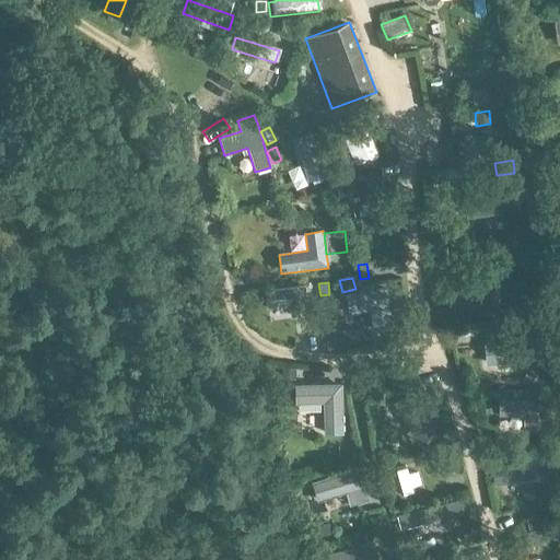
[(305,287),(265,293),(267,310),(289,306),(291,318),(310,316),(305,287)]
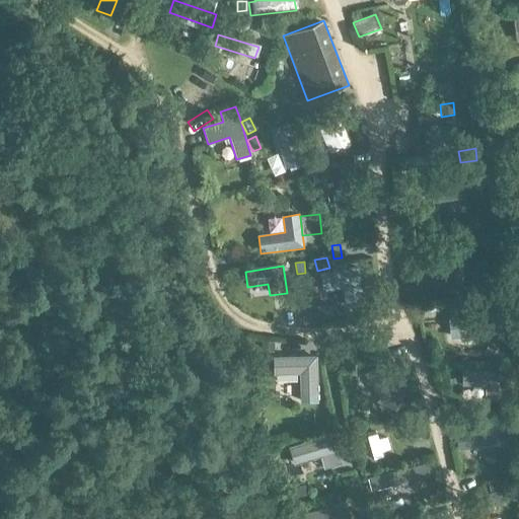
[(356,266),(317,273),(320,292),(342,288),(345,306),(363,303),(356,266)]
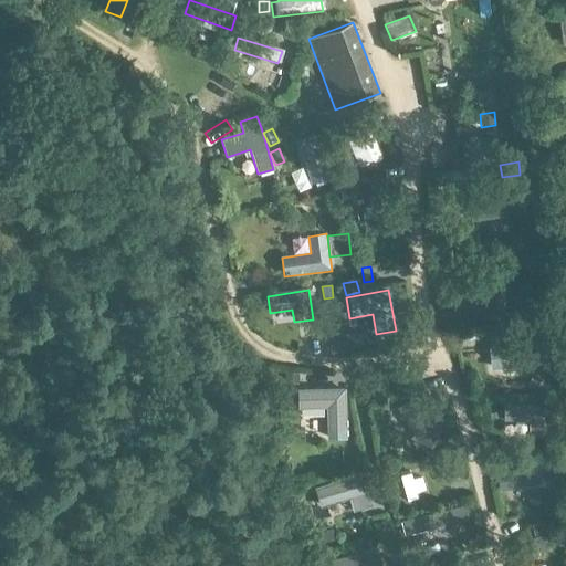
[(540,343),(489,347),(490,368),(542,364),(540,343)]
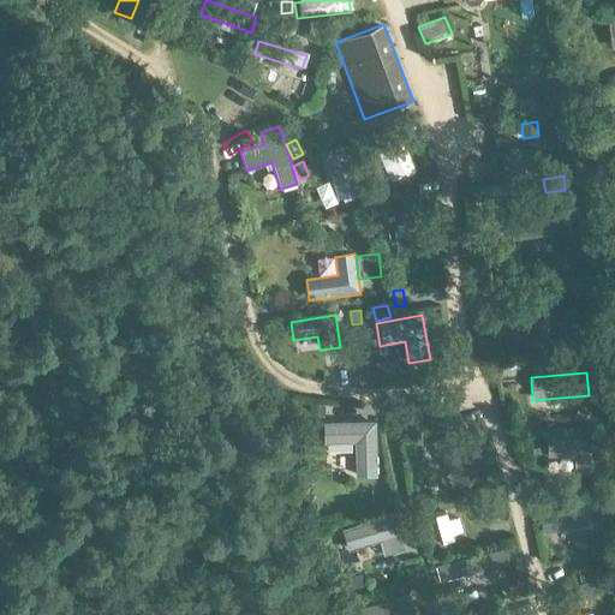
[(583,404),(572,415),(579,422),(590,412),(583,404)]
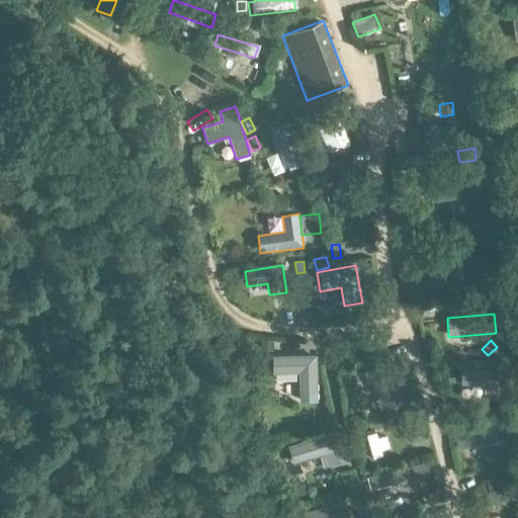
[(261,342),(260,352),(273,352),(273,343),(261,342)]
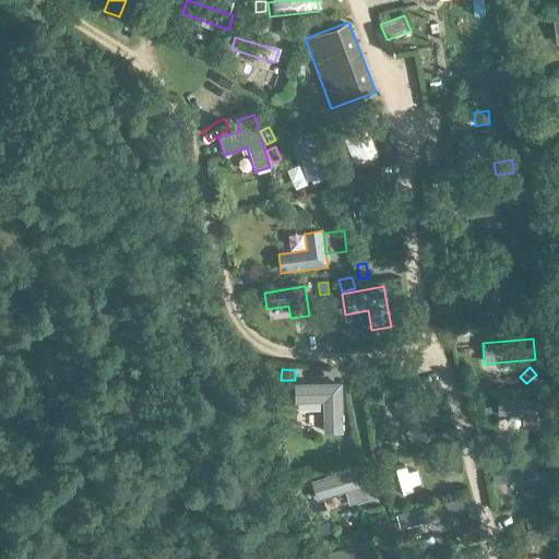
[(293,384),(293,403),(321,402),(322,431),(340,431),(340,383),(293,384)]
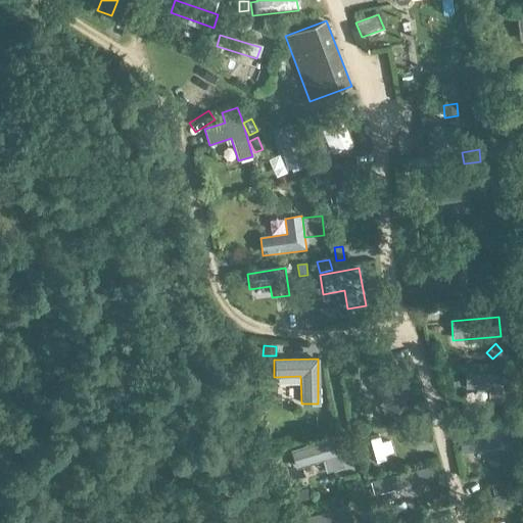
[(382,367),(367,376),(390,415),(406,406),(382,367)]
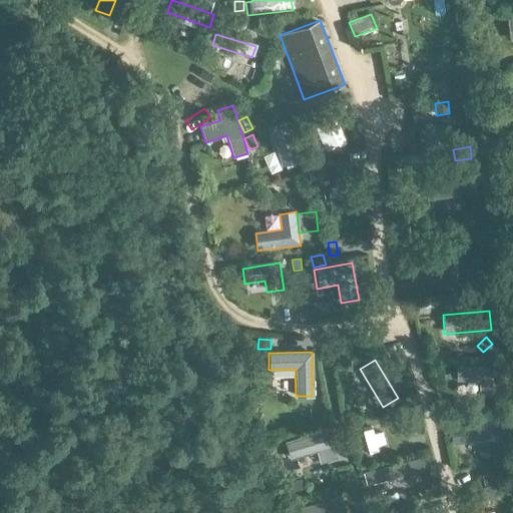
[(492,367),(456,366),(456,381),(479,381),(479,394),(491,394),(492,367)]
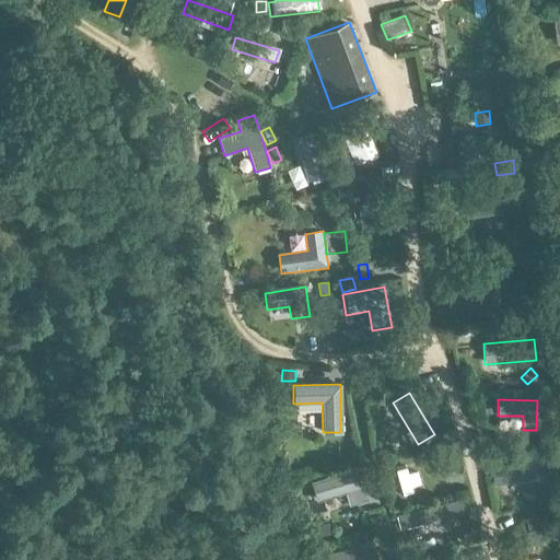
[(439,470),(452,465),(446,452),(433,456),(439,470)]
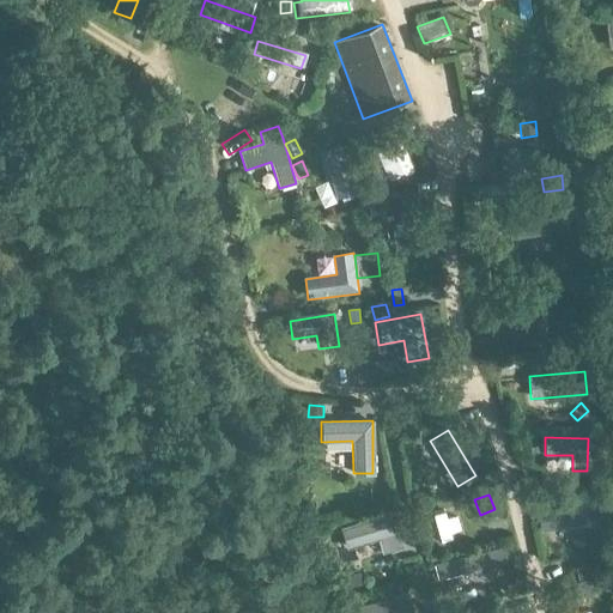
[(463,503),(448,507),(457,548),(473,545),(463,503)]
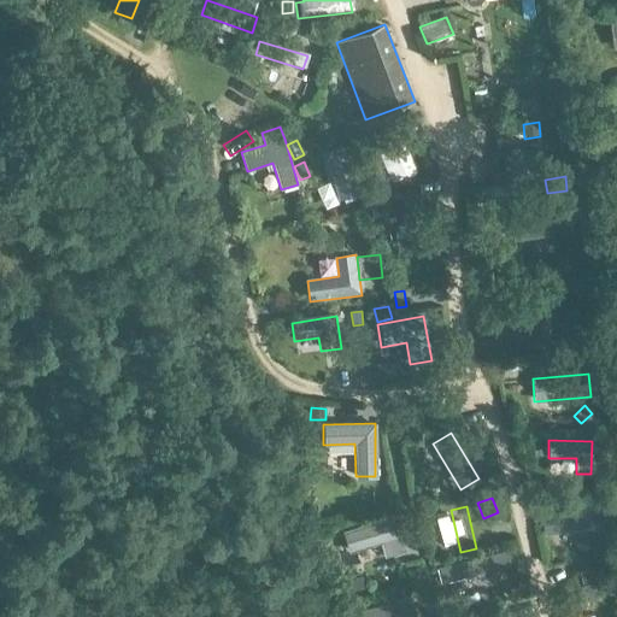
[(346,570),(400,556),(395,540),(341,554),(346,570)]
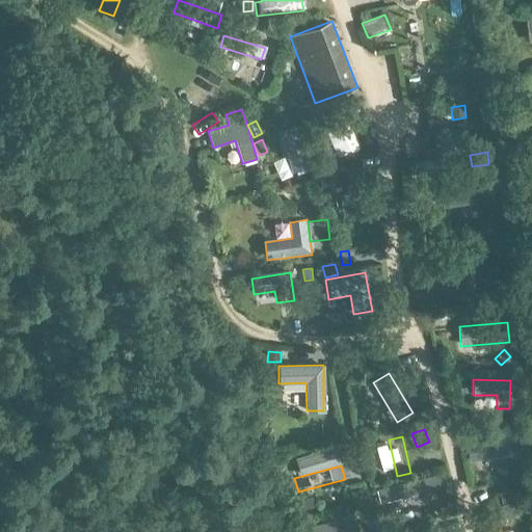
[(441,473),(414,480),(378,489),(382,503),(418,494),(444,486),(441,473)]
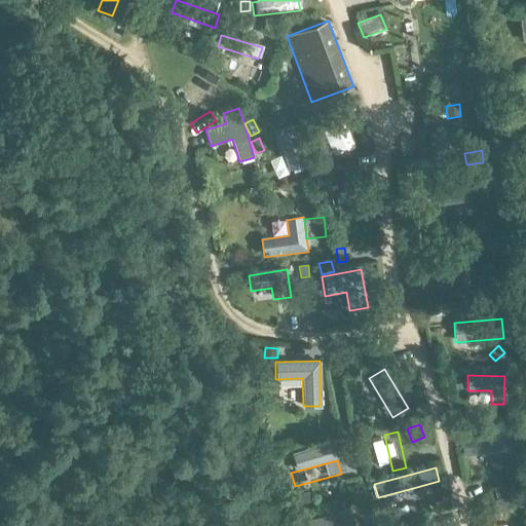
[(504,487),(494,489),(496,498),(505,497),(504,487)]
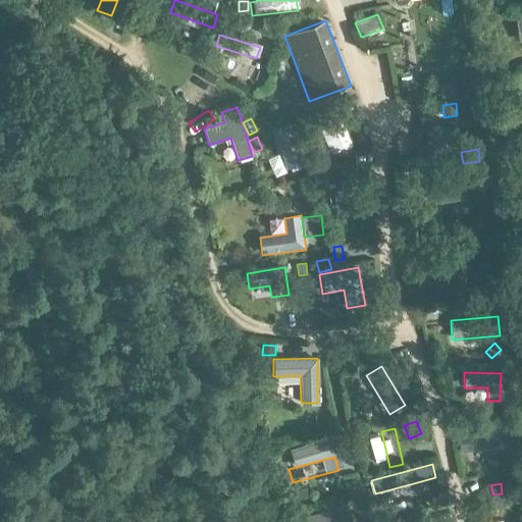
[(297,500),(309,497),(306,487),(295,490),(297,500)]
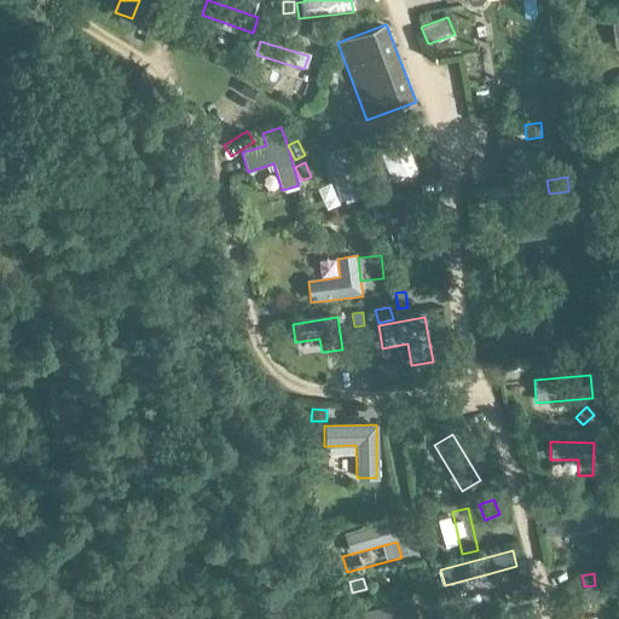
[(519,588),(508,591),(510,602),(522,599),(519,588)]
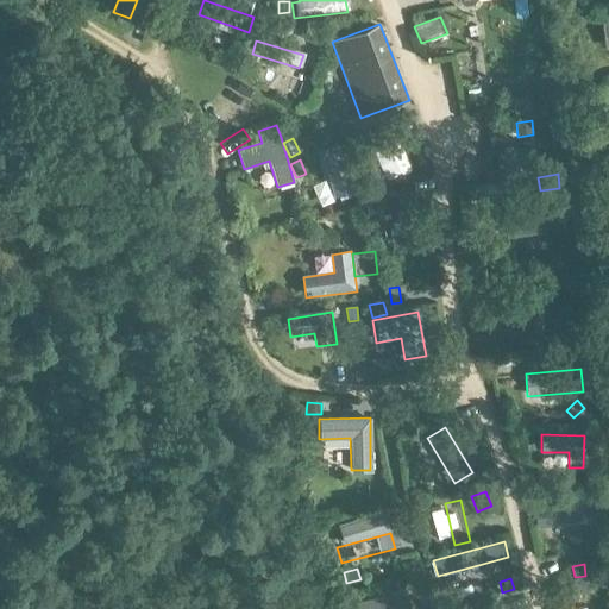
[(583,578),(570,582),(573,596),(588,594),(583,578)]
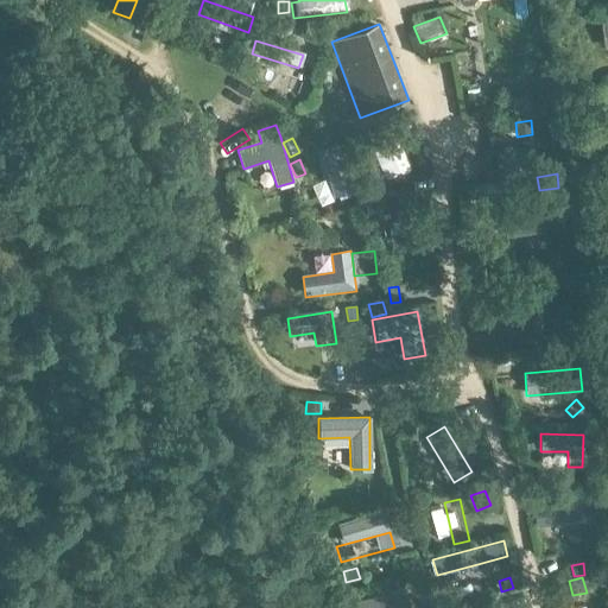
[(409,607),(404,588),(352,602),(353,607),(409,607)]
